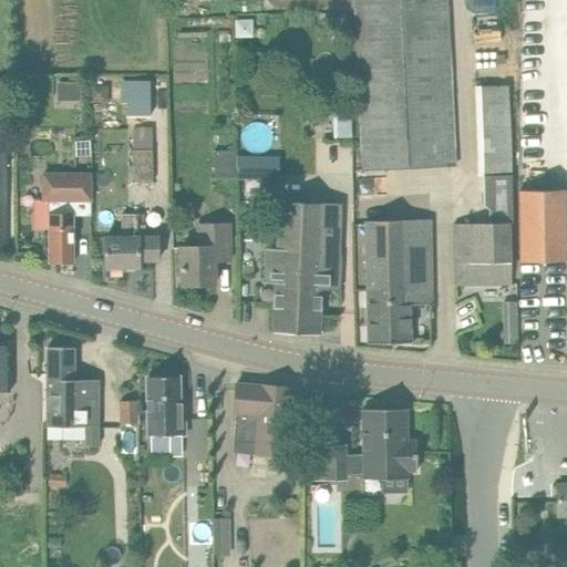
[(455,165),(446,0),(354,0),(362,169),(455,165)]
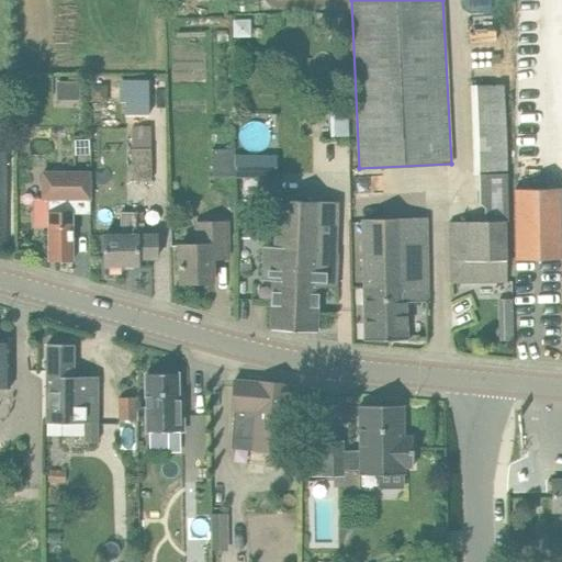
[(103,86),(89,86),(90,100),(104,100),(103,86)]
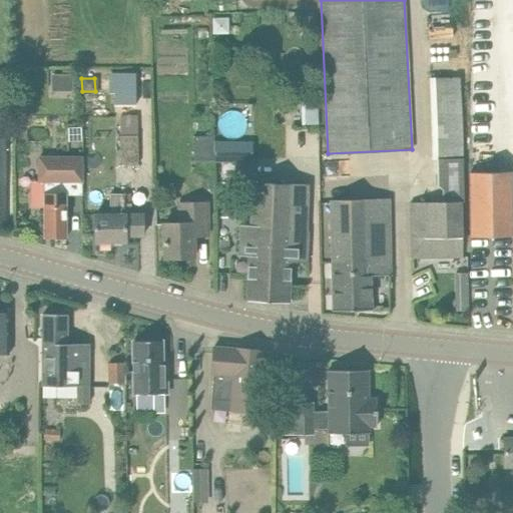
[(438,201),(460,200),(456,82),(433,83),(438,201)]
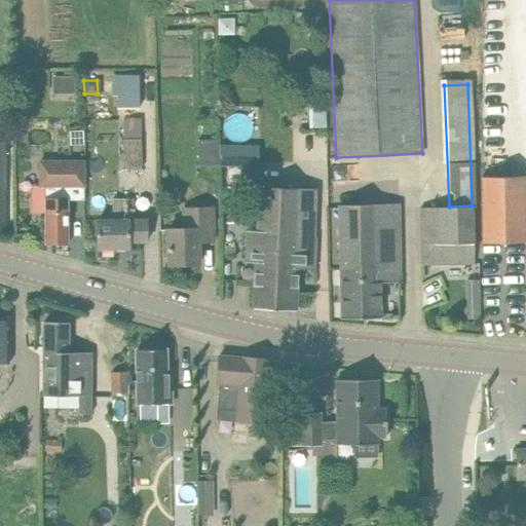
[(199,164),(219,163),(219,146),(218,138),(198,139),(199,164)]
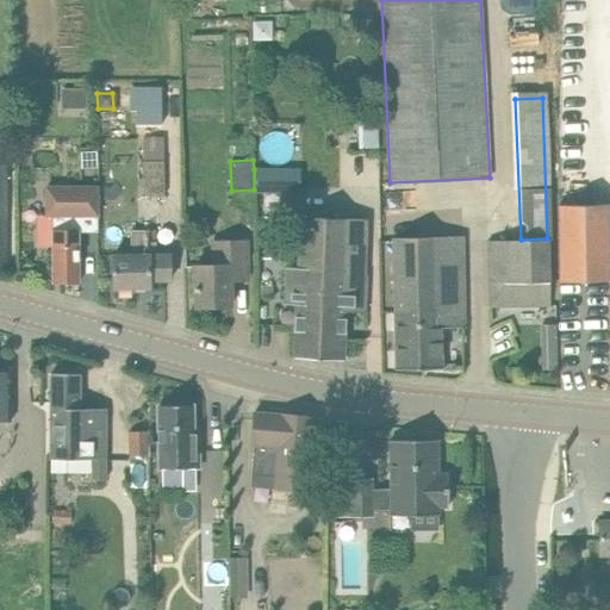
[(165,195),(163,163),(142,163),(143,197),(165,195)]
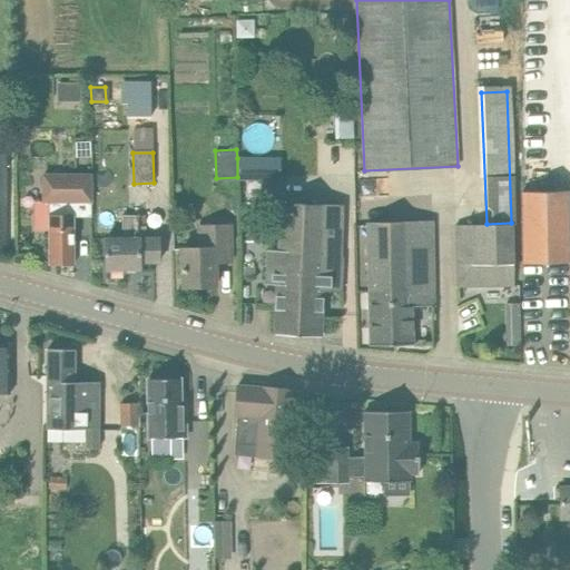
[(281,158),(237,158),(237,177),(238,180),(263,180),(279,180),(281,158)]
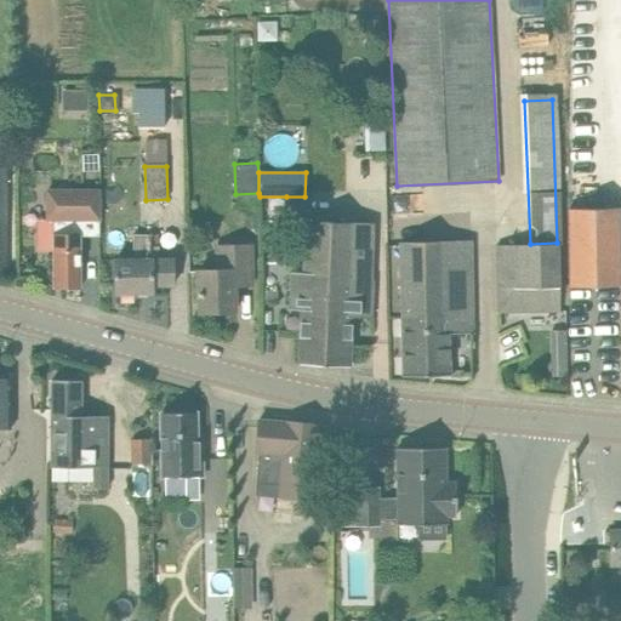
[(53,218),(53,263),(53,288),(80,288),(80,218),(97,218),(97,191),(78,191),(78,195),(47,195),(47,218),(53,218)]
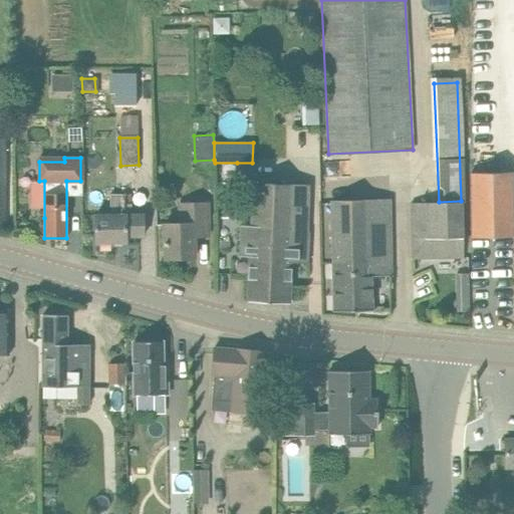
[(471,173),(472,217),(472,237),(513,237),(512,172),(471,173)]
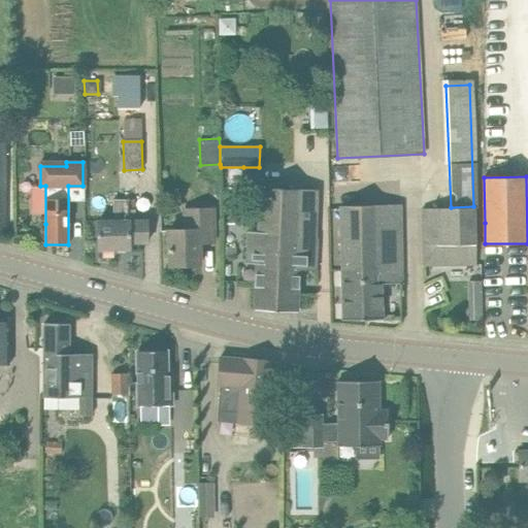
[(273,289),(272,310),(297,312),(299,265),(315,266),(316,245),(317,191),(259,188),(258,232),(286,233),(285,251),(278,251),(276,289),(273,289)]
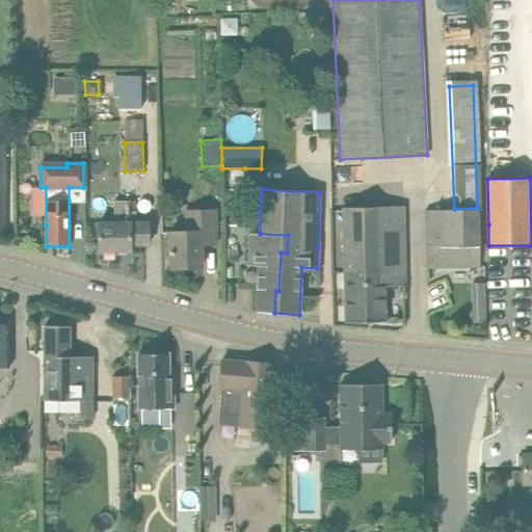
[(99,220),(99,232),(99,251),(130,251),(130,245),(148,245),(148,224),(148,220),(136,220),(136,210),(130,211),(129,200),(114,200),(114,219),(99,220)]
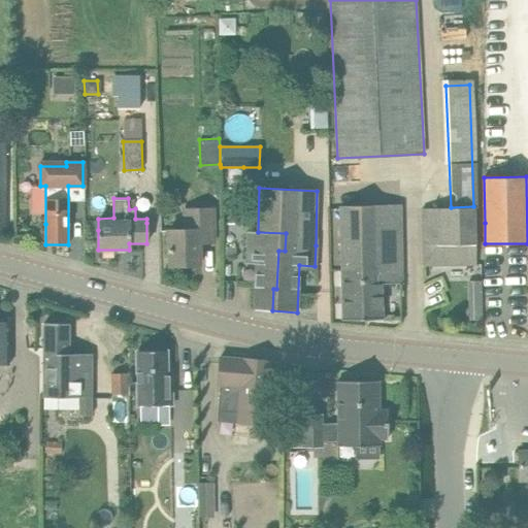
[(339,207),(342,321),(383,320),(382,284),(402,284),(400,206),(339,207)]
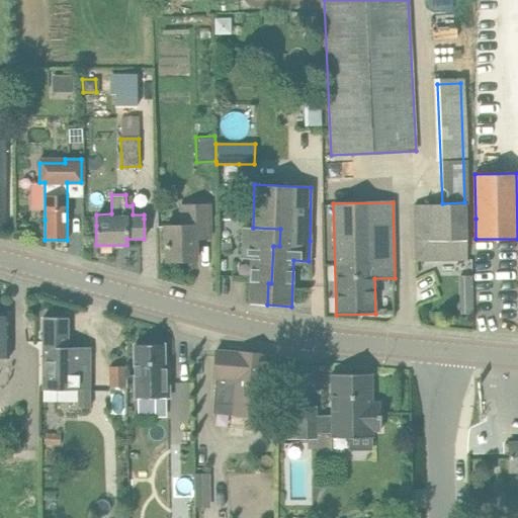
[(464,202),(442,203),(414,204),(415,261),(467,260),(466,240),(464,202)]
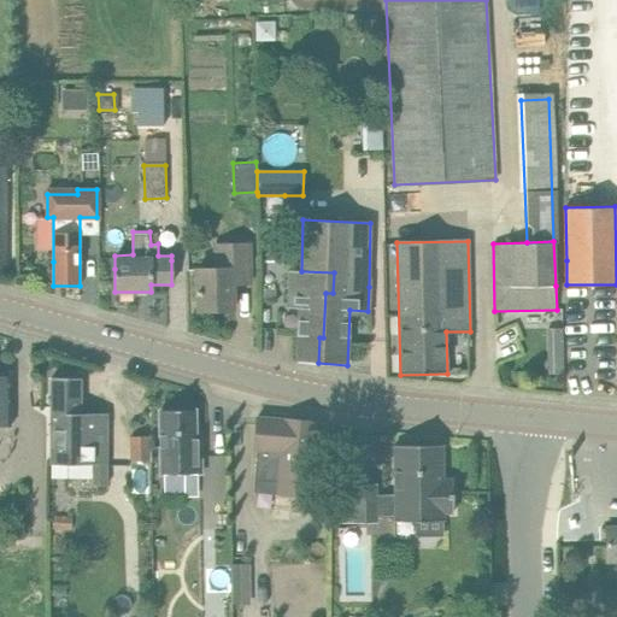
[(197,270),(197,287),(198,311),(234,310),(233,283),(250,283),(250,259),(248,245),(215,246),(216,269),(197,270)]
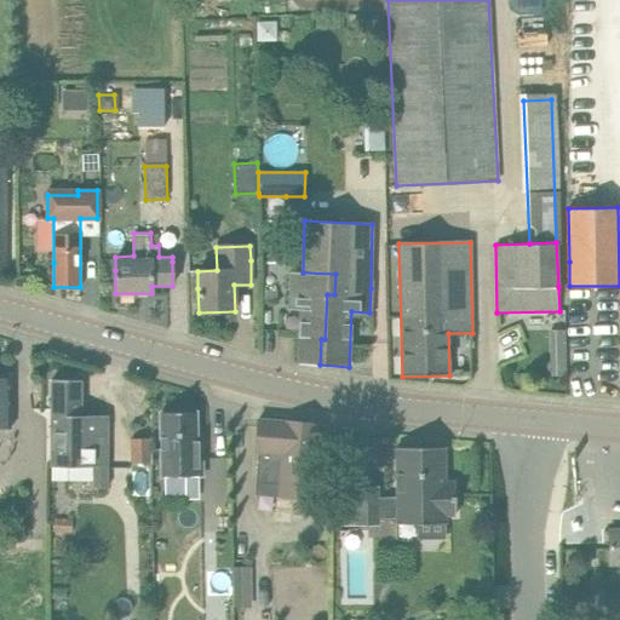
[(336,274),(303,273),(291,273),(290,309),(300,310),(298,365),(320,365),(321,339),(325,339),(327,294),(334,294),(336,274)]
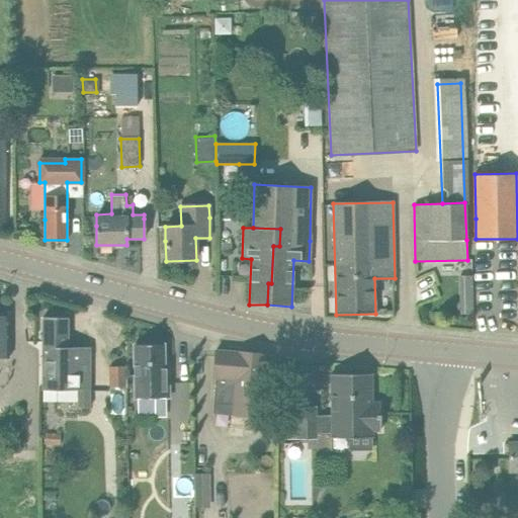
[(472,275),(459,275),(460,314),(473,314),(472,275)]
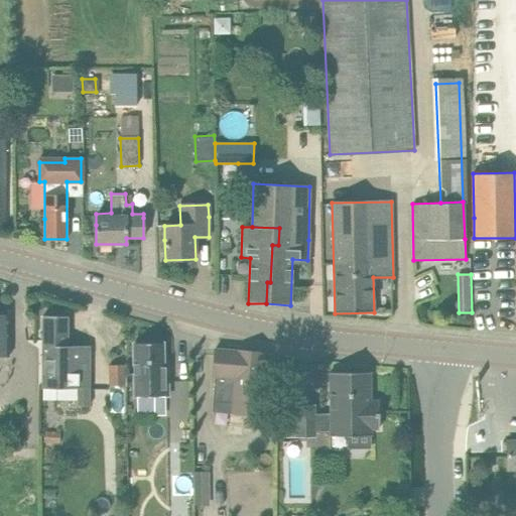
[(0,356),(9,356),(8,335),(8,314),(0,313),(0,356)]
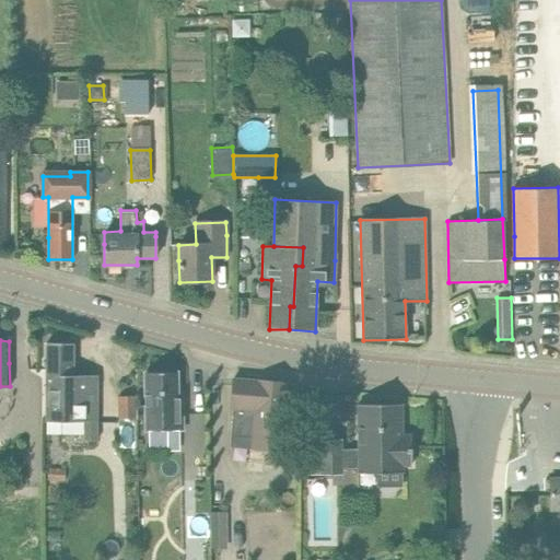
[(46,342),(46,364),(46,421),(84,421),(96,421),(96,375),(72,375),(72,343),(46,342)]
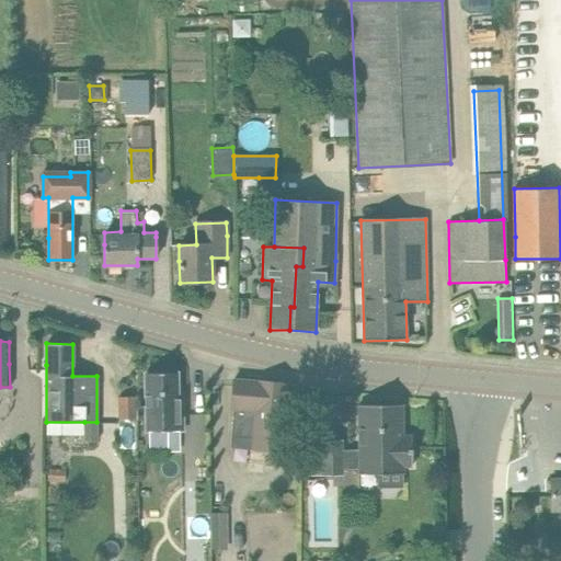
[(178,407),(178,400),(178,373),(163,373),(163,370),(149,370),(149,374),(145,374),(146,431),(183,431),(182,407),(178,407)]
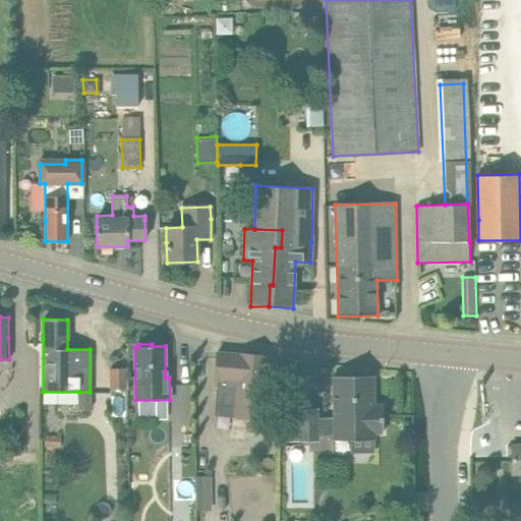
[(215,405),(235,407),(234,427),(261,429),(267,356),(217,352),(216,372),(215,380),(217,380),(215,405)]
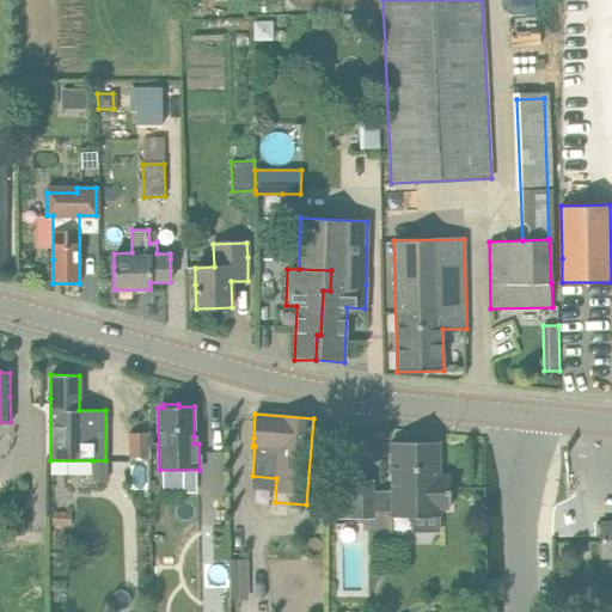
[(129,458),(150,457),(150,433),(129,433),(129,458)]
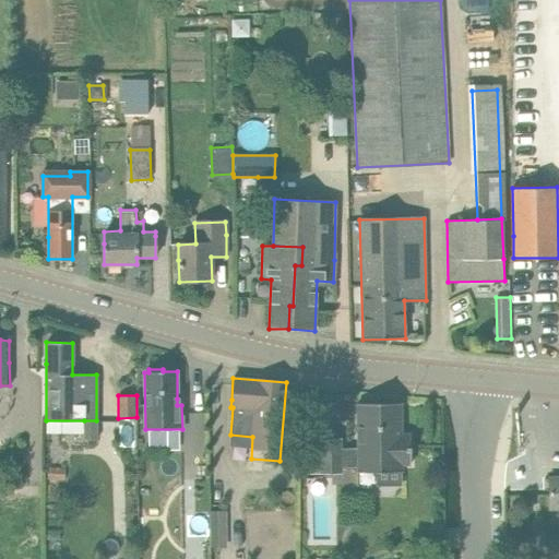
[(357,448),(341,449),(341,439),(308,440),(308,473),(341,473),(341,467),(358,467),(358,473),(402,472),(402,465),(411,464),(409,435),(402,435),(401,403),(357,404),(357,448)]
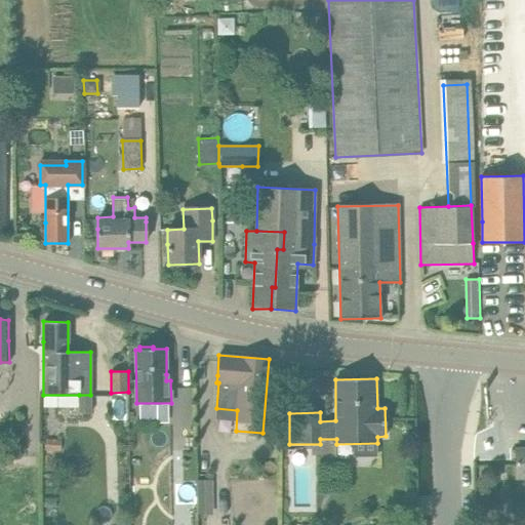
[(79,395),(79,412),(90,412),(90,395),(79,395)]
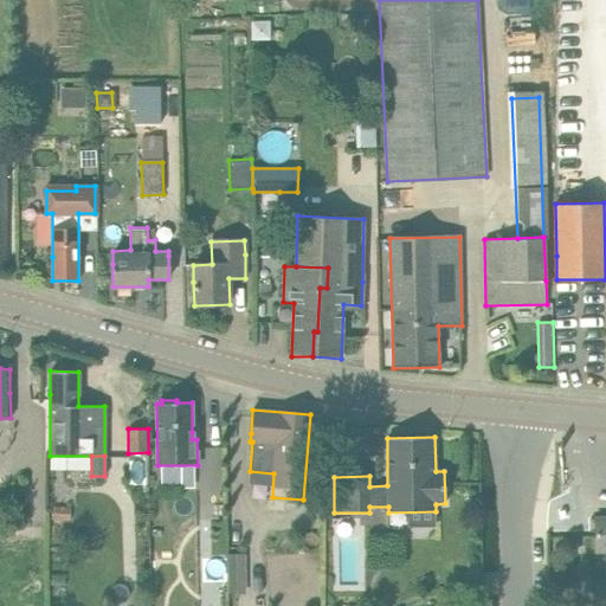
[(199,605),(198,465),(158,465),(158,605),(199,605)]
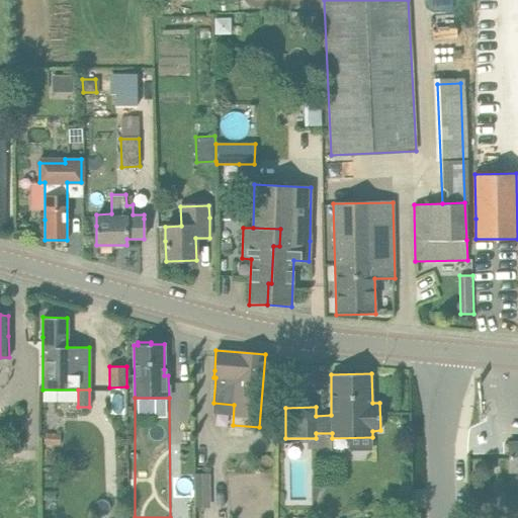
[(45,433),(45,444),(61,445),(61,434),(45,433)]
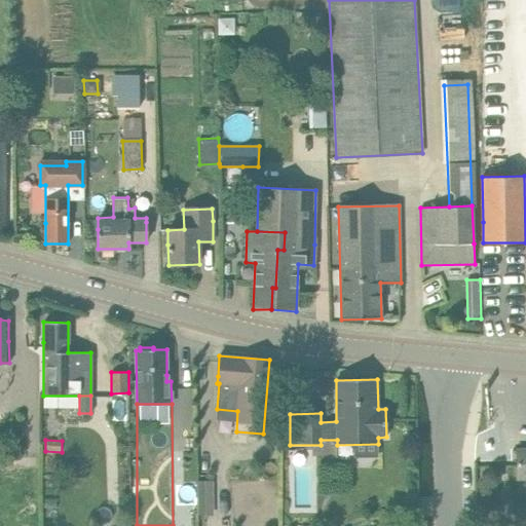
[(525,449),(517,450),(518,479),(525,478),(525,449)]
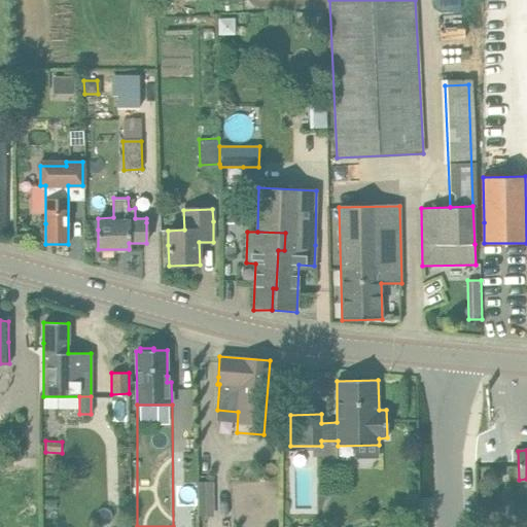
[(199,481),(200,515),(212,515),(212,481),(199,481)]
